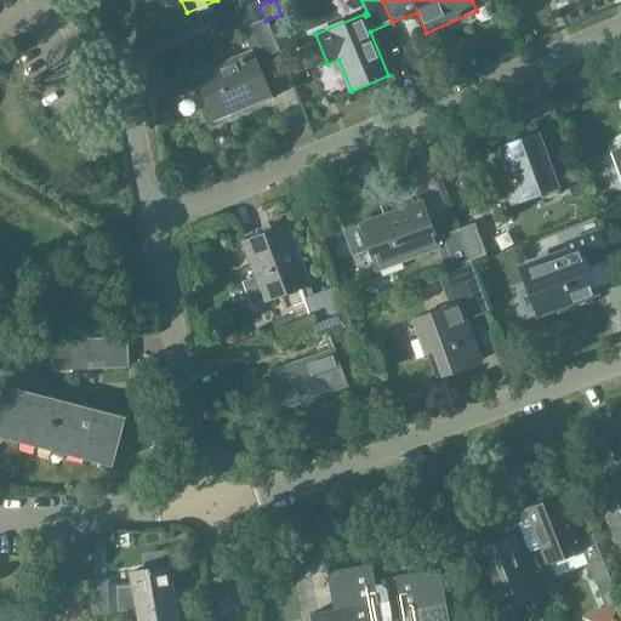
[(208,45),(241,32),(266,21),(260,5),(201,28),(208,45)]
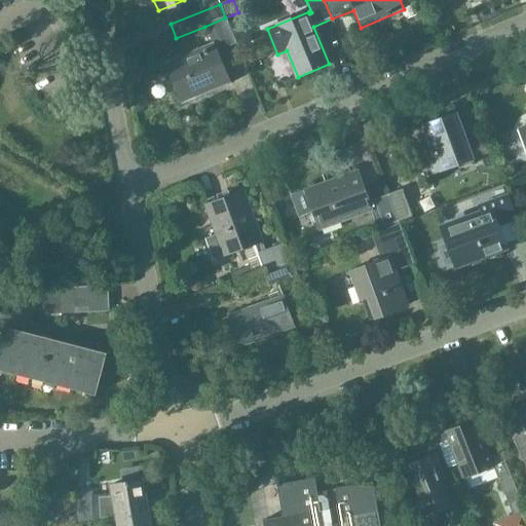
[(225,17),(204,27),(212,43),(164,64),(170,76),(171,75),(182,103),(217,88),(215,83),(227,79),(230,85),(232,84),(219,52),(237,45),(232,33),(231,30),(228,23),(225,17)]
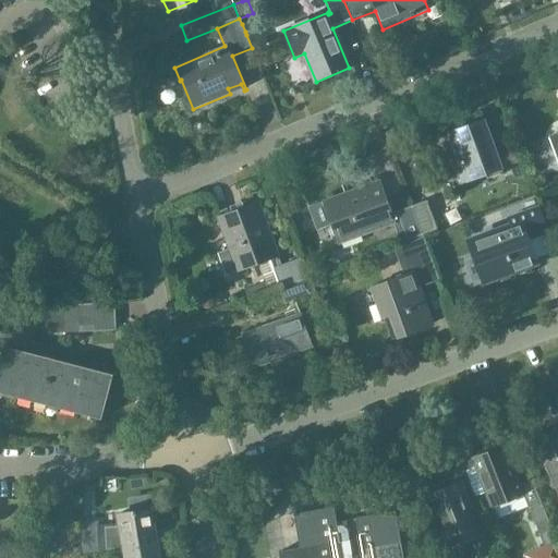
[(253,19),(242,24),(245,32),(246,35),(252,48),(254,51),(265,46),(253,19)]
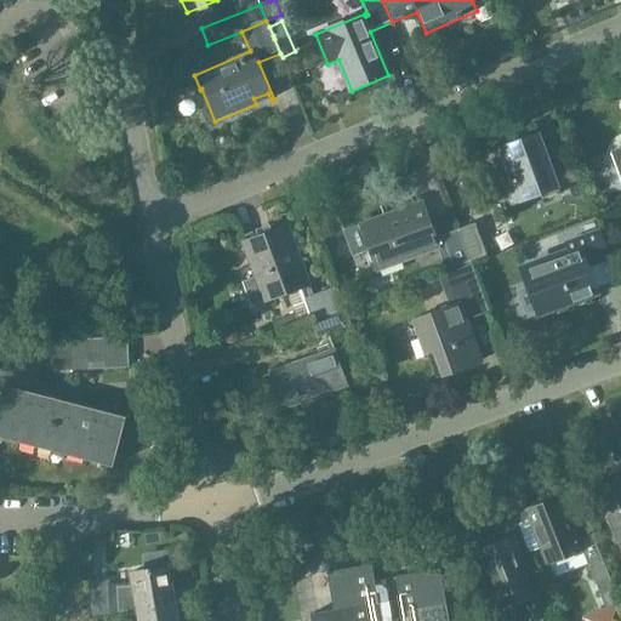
[(500,149),(511,180),(502,182),(512,208),(560,189),(551,163),(558,160),(552,143),(543,146),(539,135),(500,149)]
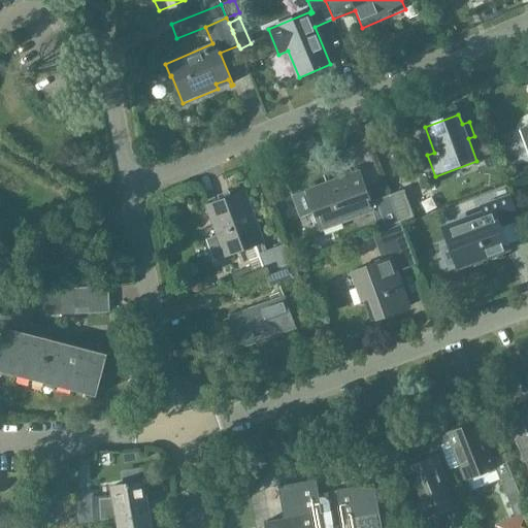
[(514,182),(510,172),(502,175),(506,184),(514,182)]
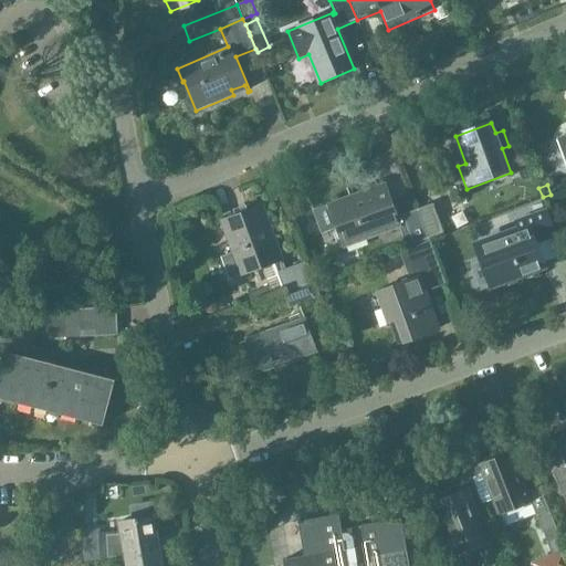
[(429,240),(418,210),(397,218),(385,186),(314,211),(322,232),(338,226),(347,249),(400,229),(407,248),(429,240)]
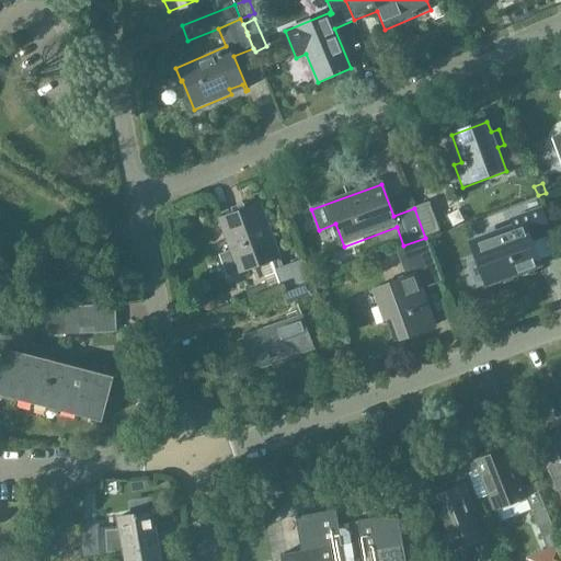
[(428,203),(414,208),(425,238),(427,237),(438,233),(439,232),(428,203)]
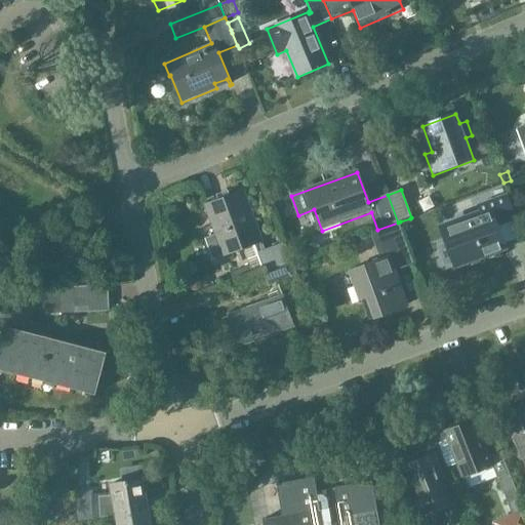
[(501,190),(492,193),(494,199),(503,196),(501,190)]
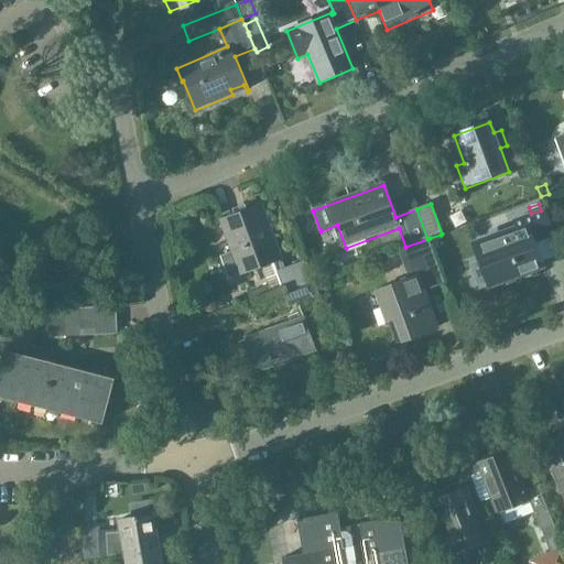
[(228,279),(273,262),(282,260),(262,206),(220,221),(231,252),(220,257),(228,279)]
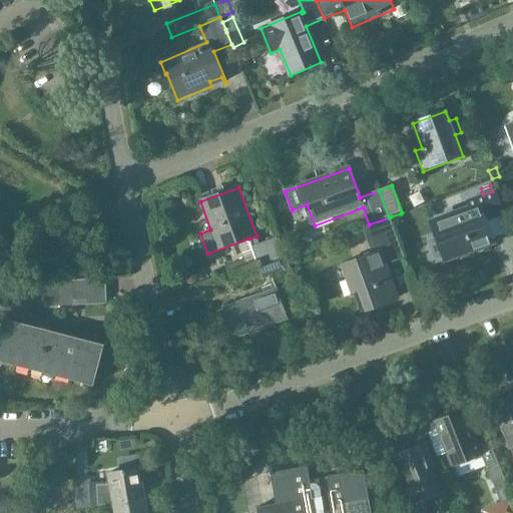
[(497,193),(496,193),(489,196),(488,193),(465,201),(467,207),(434,219),(449,260),(494,242),(486,221),(497,218),(497,216),(505,213),(497,193)]
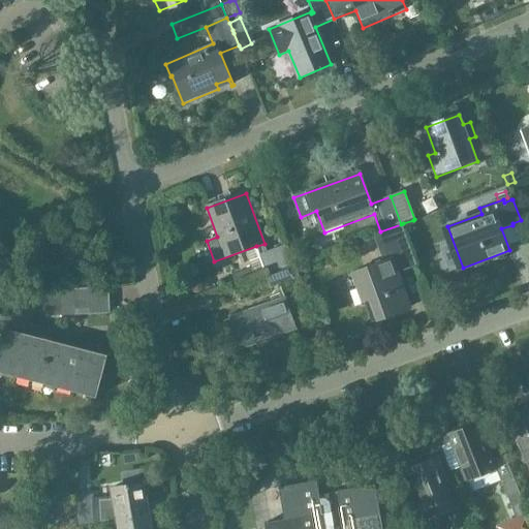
[(415,227),(413,220),(403,223),(406,234),(412,231),(415,227)]
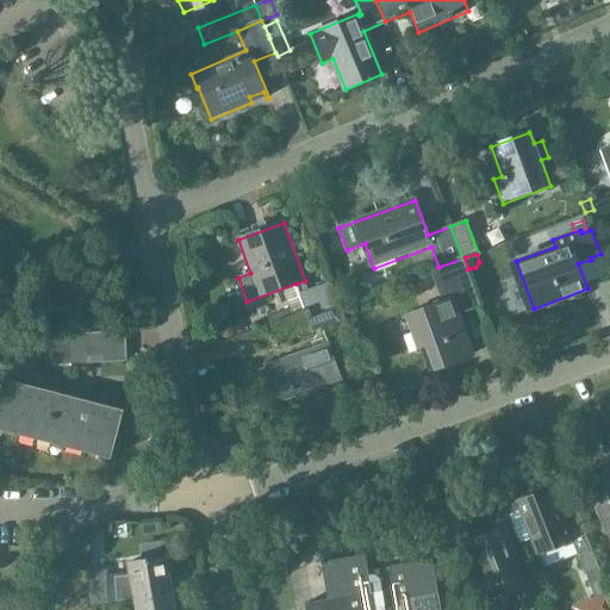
[(417,352),(428,348),(436,369),(472,356),(458,317),(480,309),(464,261),(439,271),(431,273),(435,285),(441,302),(403,316),(417,352)]
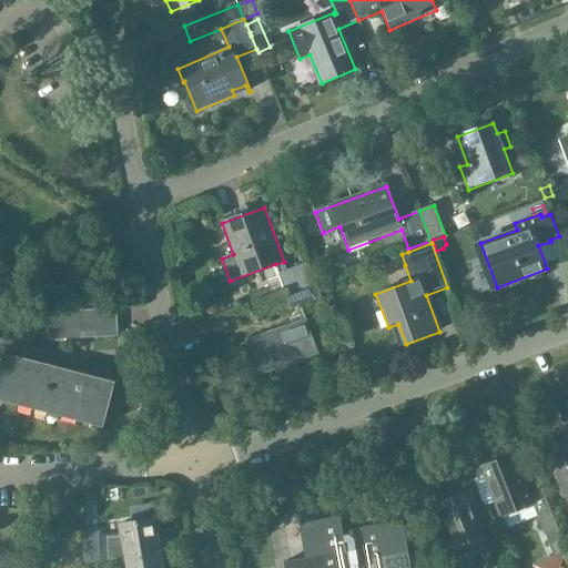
[(277,274),(285,294),(315,283),(307,263),(286,271),(284,262),(275,264),(279,274),(277,274)]
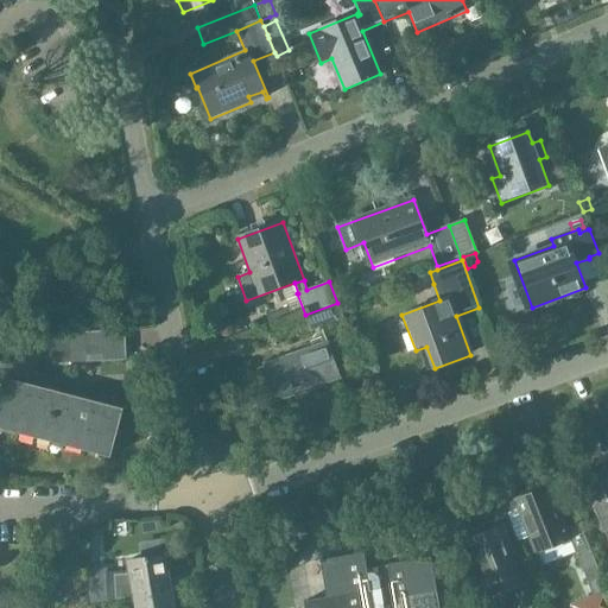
[(352,314),(354,312),(356,311),(358,308),(356,304),(354,302),(352,302),(348,302),(346,304),(346,308),(346,310),(348,312),(352,314)]
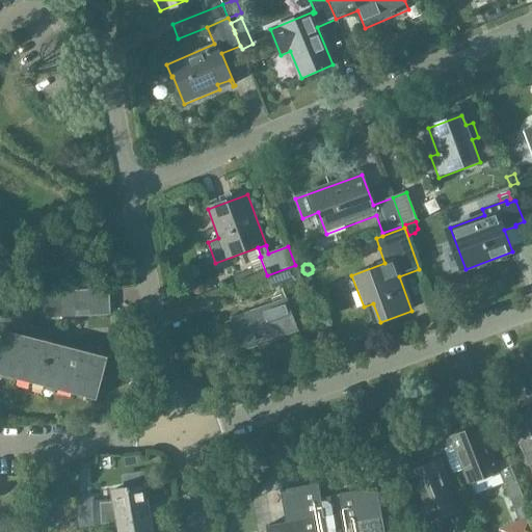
[(295,265),(267,275),(272,290),(300,281),(295,265)]
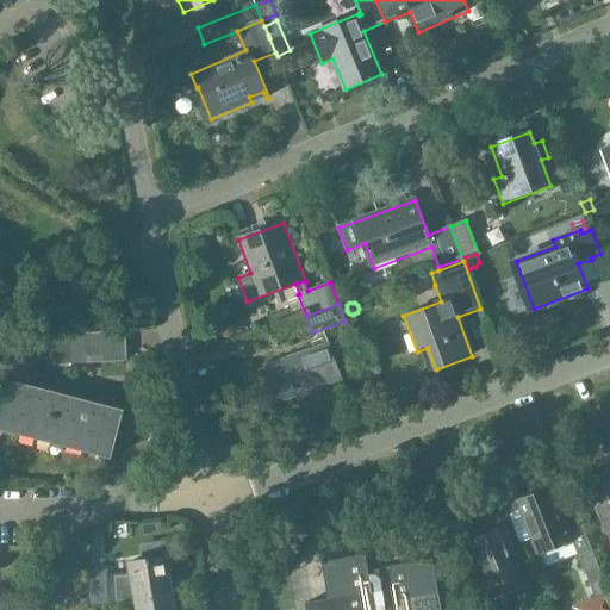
[(294,321),(291,309),(268,317),(272,328),(294,321)]
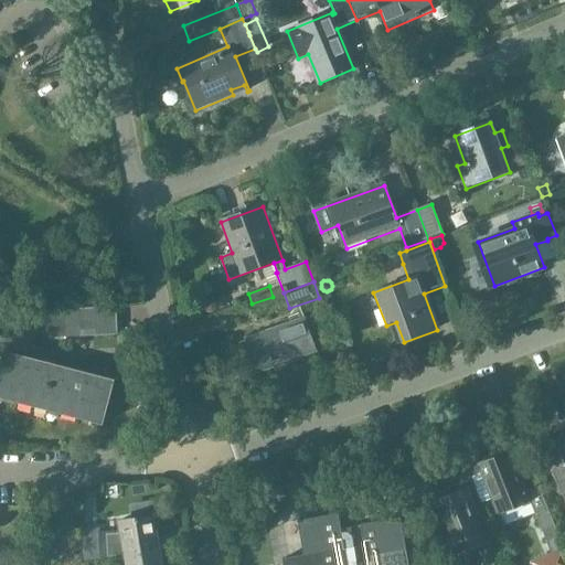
[(117,308),(80,310),(80,323),(117,321),(117,308)]
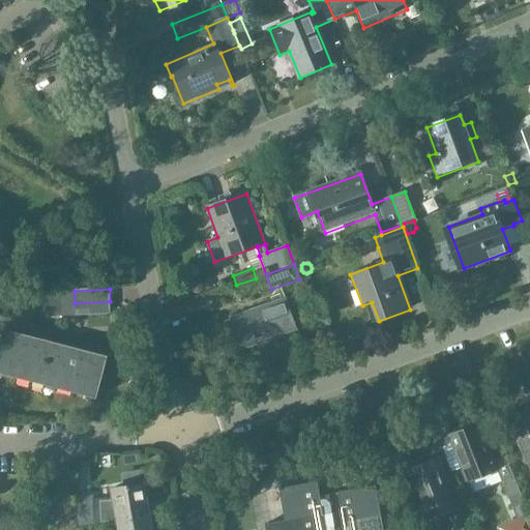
[(61,298),(61,304),(62,311),(62,317),(76,317),(75,303),(75,291),(61,291),(61,298)]
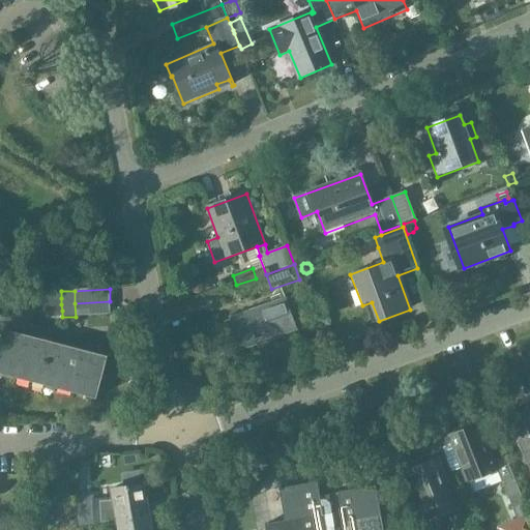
[(231,320),(242,349),(296,329),(286,299),(231,320)]
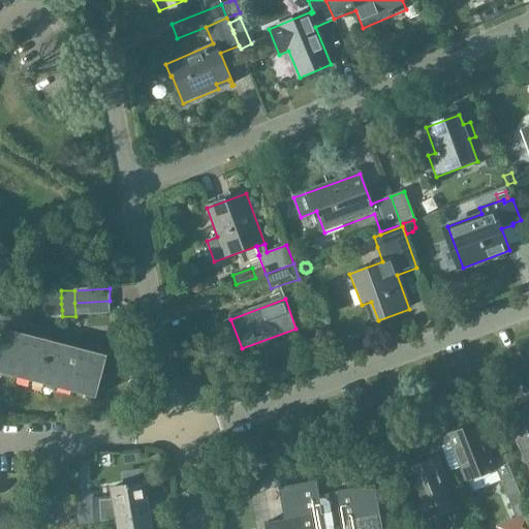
[(74,303),(75,316),(111,314),(110,301),(74,303)]
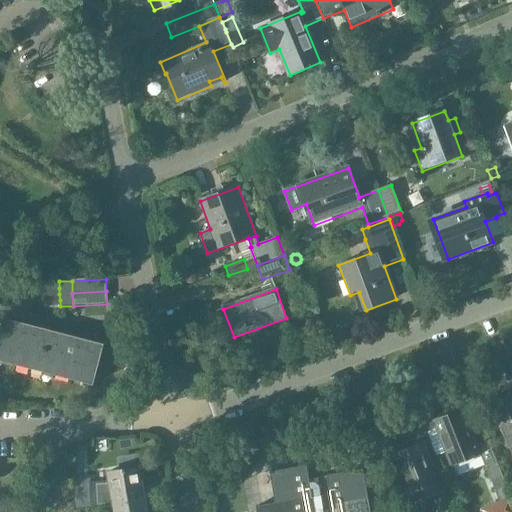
[(0,331),(0,361),(93,385),(104,345),(3,319),(0,331)]
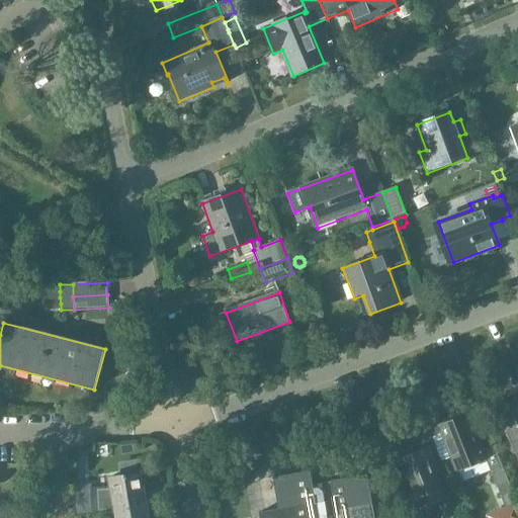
[(517,404),(497,414),(516,454),(517,458),(517,404)]
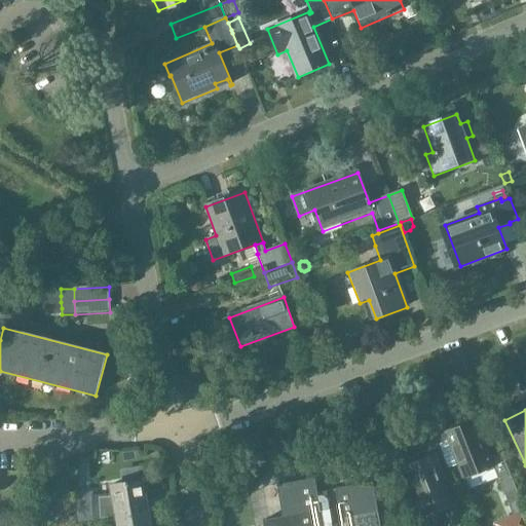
[(445,433),(463,481),(494,468),(476,421),(445,433)]
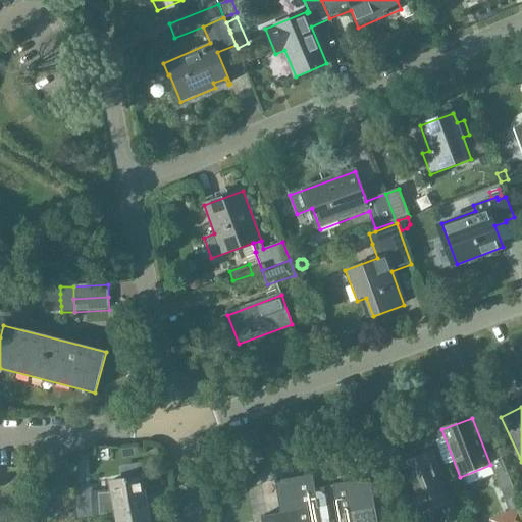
[(375,441),(359,445),(361,459),(377,456),(375,441)]
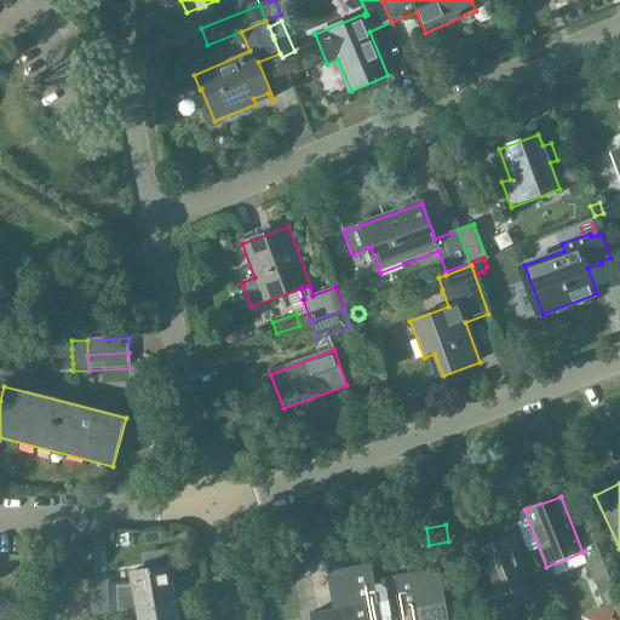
[(487,593),(495,614),(534,600),(521,567),(524,564),(512,535),(478,549),(494,590),(487,593)]
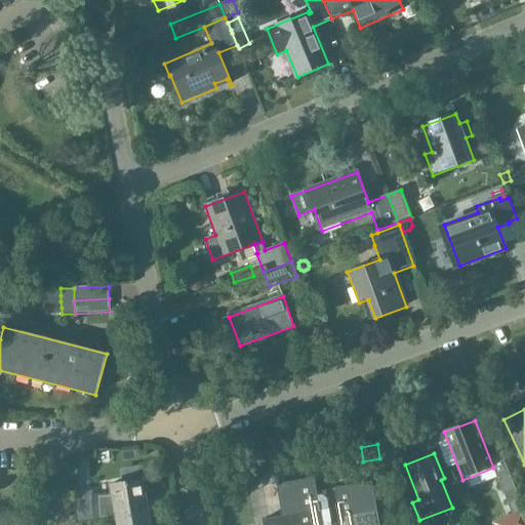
[(509,473),(496,478),(509,505),(519,500),(520,500),(509,473)]
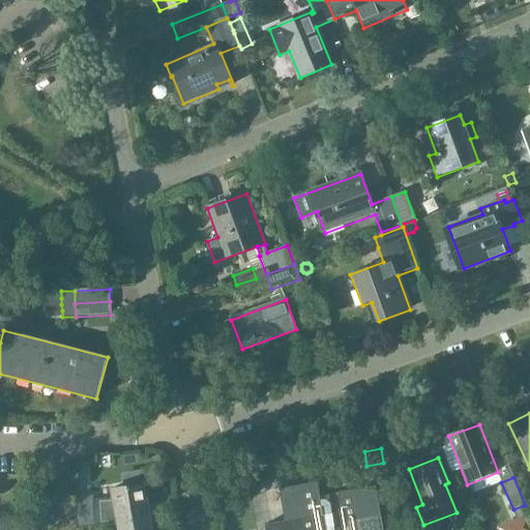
[(383,529),(376,486),(337,492),(337,494),(320,497),(317,481),(278,488),(285,522),(265,525),(266,529),(383,529)]
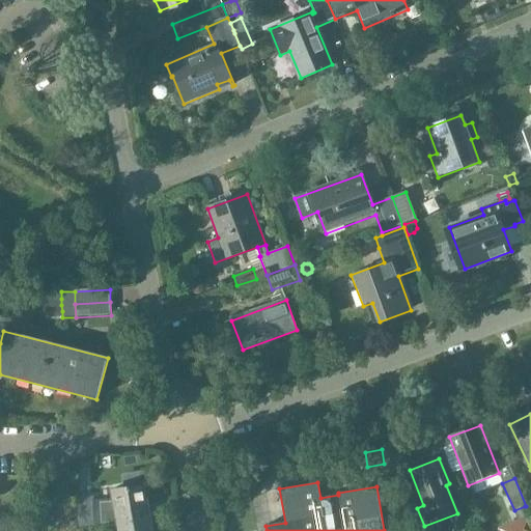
[(95,525),(117,522),(149,515),(144,485),(112,491),(113,501),(100,502),(100,510),(94,510),(95,525)]
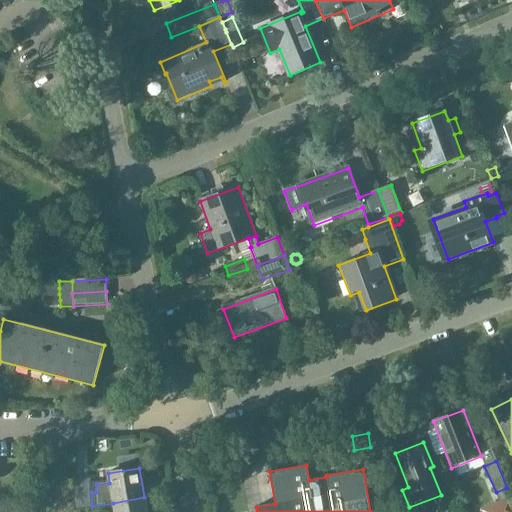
[(92,507),(92,506),(91,492),(90,480),(76,481),(77,507),(92,507)]
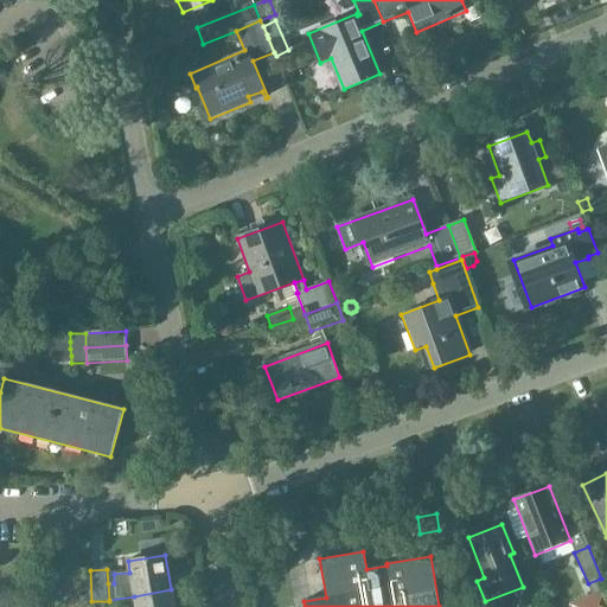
[(592,594),(579,599),(581,606),(606,606),(606,594),(601,579),(600,579),(588,583),(592,594)]
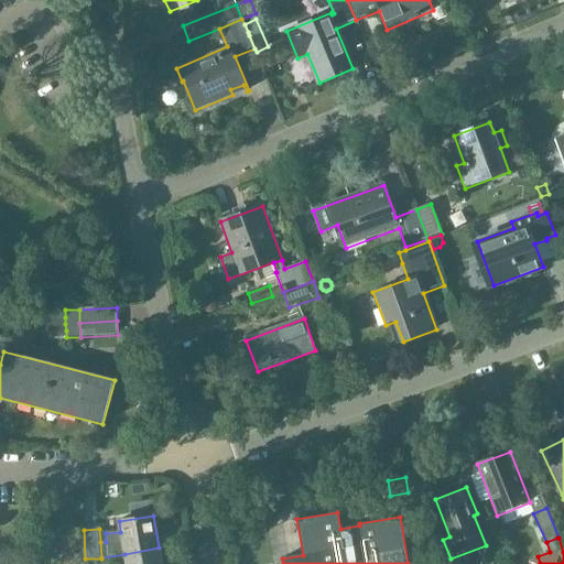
[(161,563),(159,548),(125,554),(126,563),(161,563)]
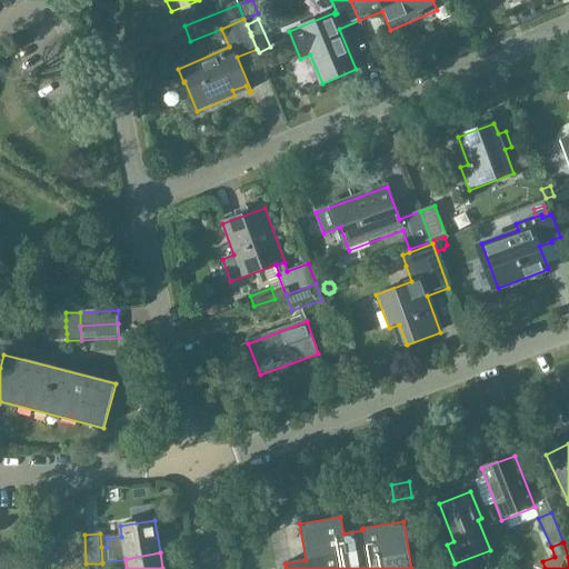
All buildings are outlined.
